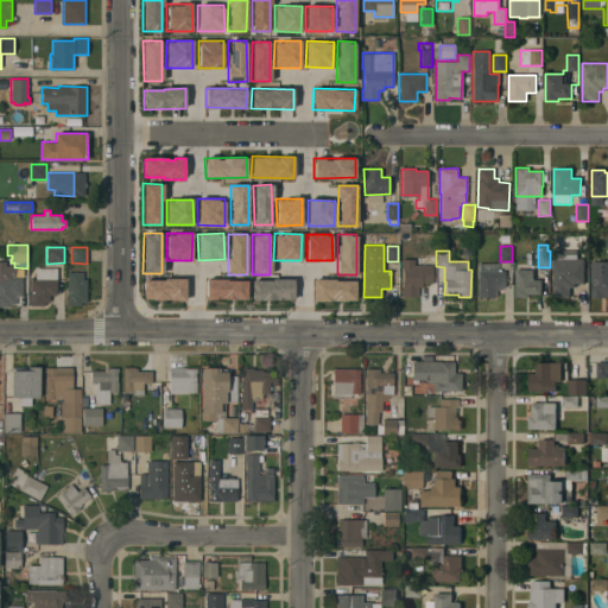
[(553,259),(555,259),(555,251),(564,251),(564,259),(584,259),(584,284),(575,284),(575,289),(570,289),(570,298),(553,298),(553,259)]
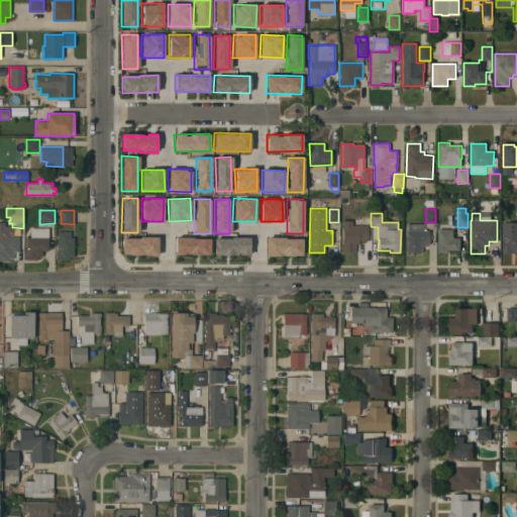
[(368,241),(359,241),(359,244),(355,244),(355,252),(342,252),(341,220),(351,220),(351,218),(368,218),(368,241)]
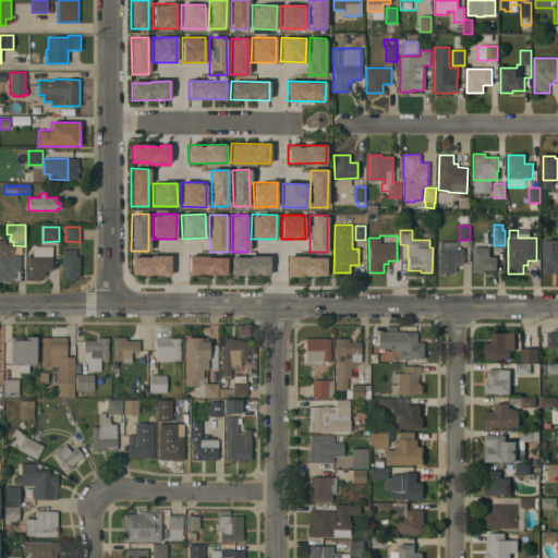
[(543,241),(557,240),(557,273),(543,274),(543,241)]
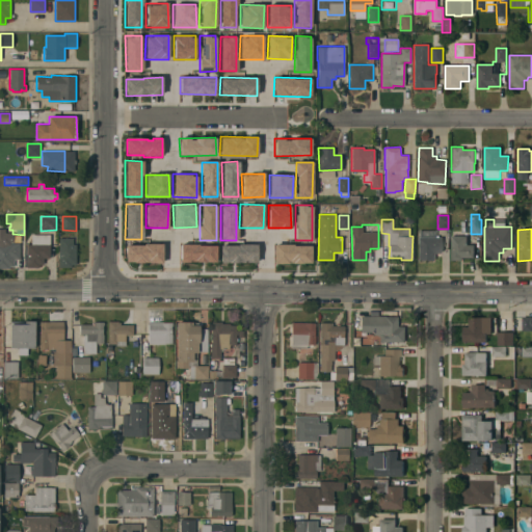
[(26,244),(31,244),(31,234),(50,234),(50,258),(44,258),(44,264),(38,264),(38,267),(26,267),(26,244)]
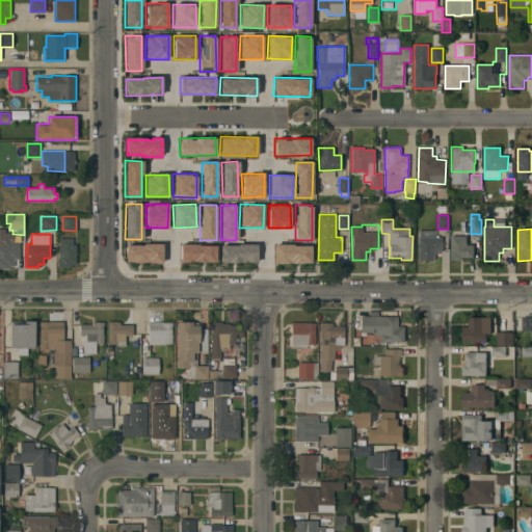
[(451,236),(467,236),(467,245),(475,245),(475,258),(462,258),(462,261),(451,261),(451,236)]
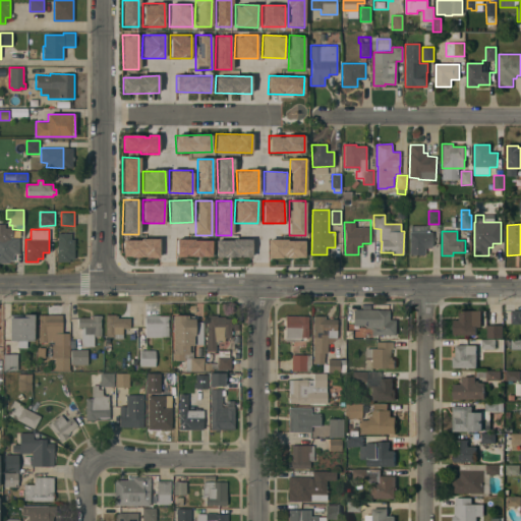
[(18,237),(19,237),(20,254),(17,254),(18,262),(9,262),(9,263),(0,263),(0,232),(15,232),(18,237)]
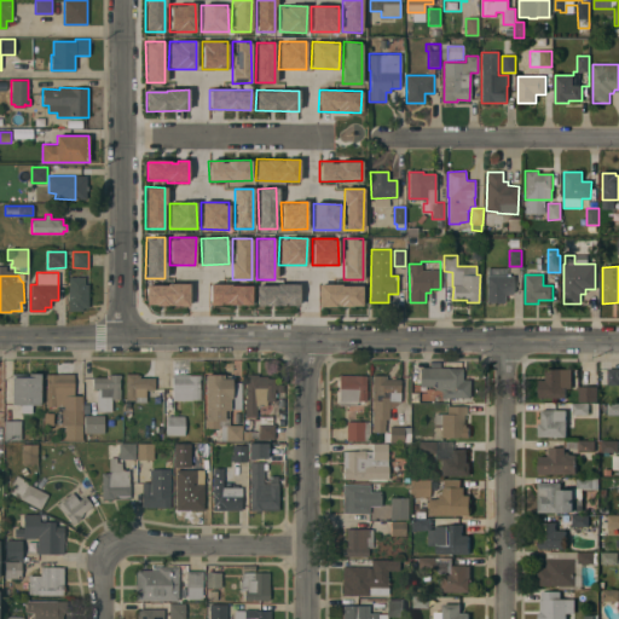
[(486,276),(513,276),(513,294),(504,294),(504,304),(501,304),(501,302),(486,302),(486,276)]
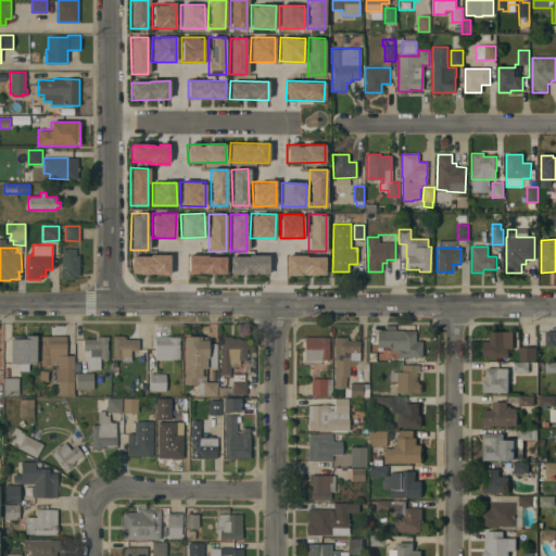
[(62,249),(76,249),(76,255),(79,255),(79,276),(74,276),(74,279),(62,279),(62,249)]
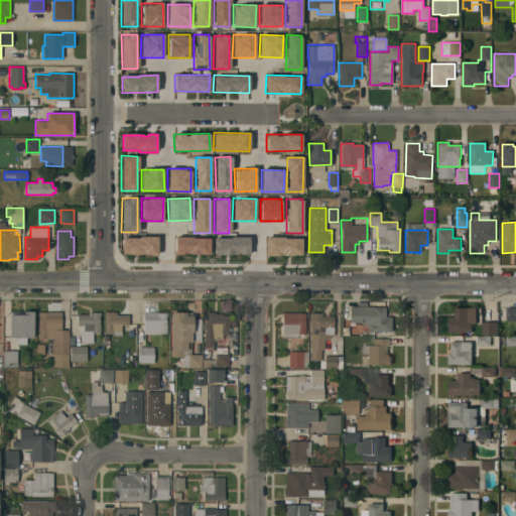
[(121,236),(121,254),(157,255),(157,237),(121,236)]
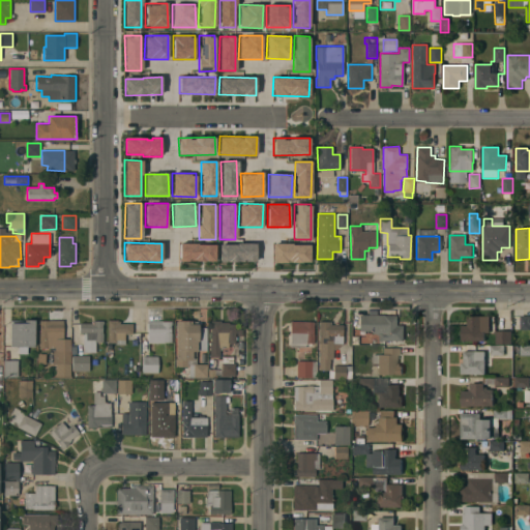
[(214,261),(214,243),(179,243),(178,261),(214,261)]
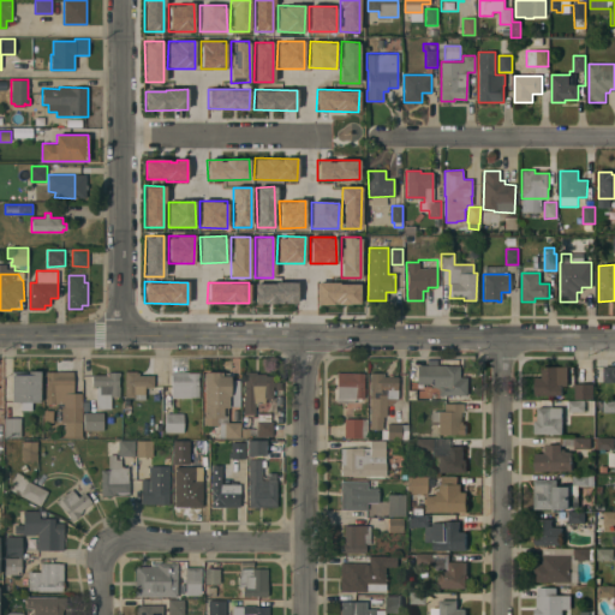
[(254,284),(254,304),(297,304),(297,282),(254,284)]
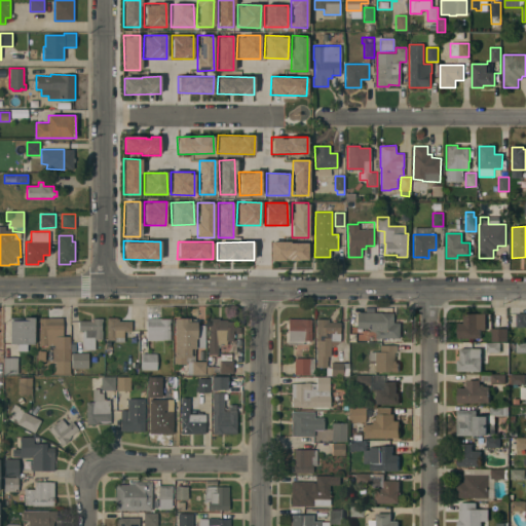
[(270,260),(307,261),(307,242),(271,241),(270,260)]
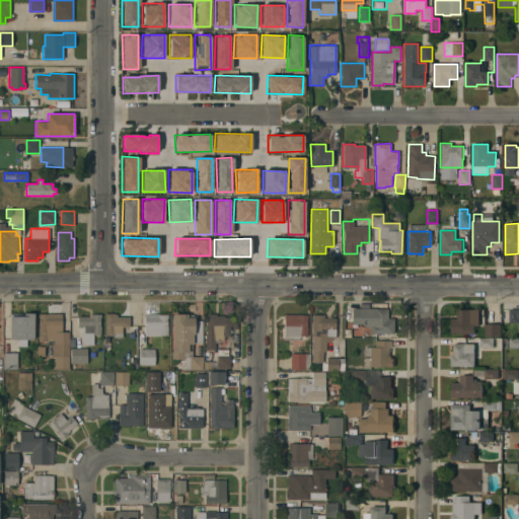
[(352,323),(345,323),(345,309),(352,309),(352,308),(387,308),(387,318),(394,318),(393,334),(370,334),(370,326),(369,327),(361,323),(352,323)]
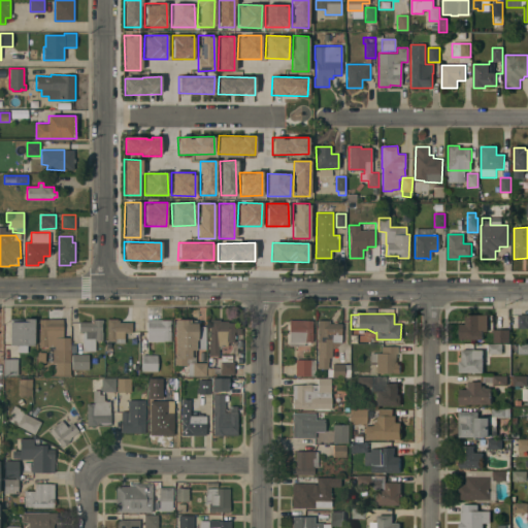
[(527,315),(527,329),(519,329),(519,315),(527,315)]
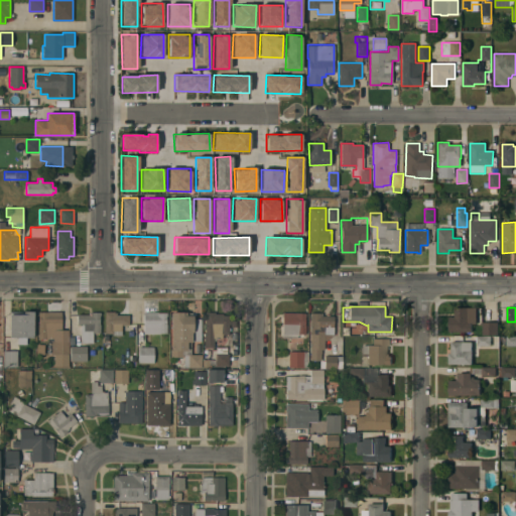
[(448,333),(448,317),(455,317),(455,308),(467,308),(467,324),(472,324),(472,332),(448,333)]
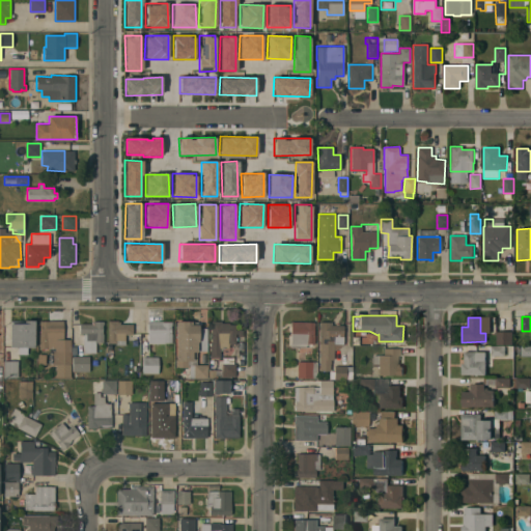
[(34,347),(27,347),(27,354),(18,354),(18,347),(10,347),(10,320),(34,320),(34,347)]
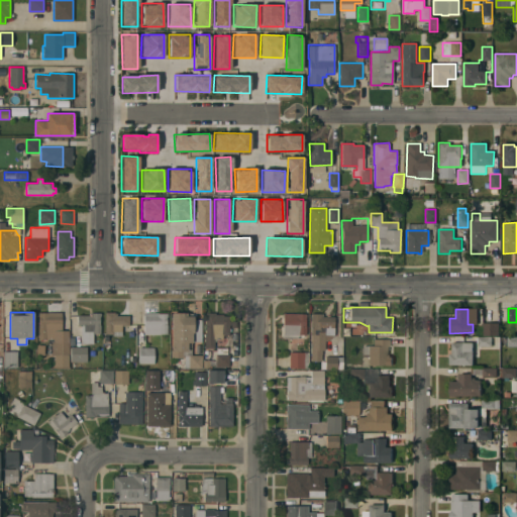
[(62,312),(62,331),(69,331),(70,342),(68,342),(68,367),(55,367),(55,357),(52,357),(52,342),(53,342),(53,339),(38,339),(38,324),(39,324),(39,315),(38,316),(38,312),(62,312)]
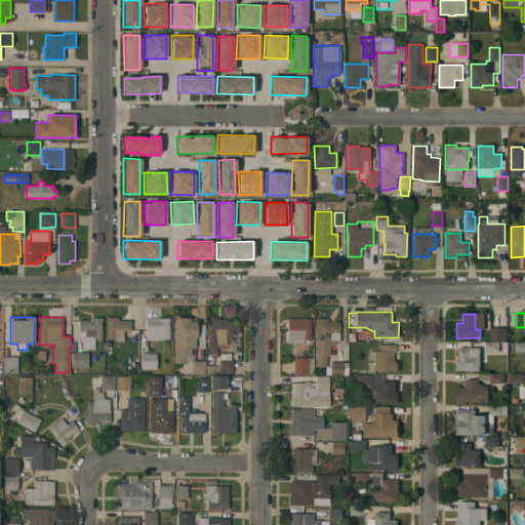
[(107,317),(117,317),(117,318),(119,318),(119,320),(131,320),(131,330),(124,330),(124,340),(115,340),(115,339),(107,339),(107,317)]
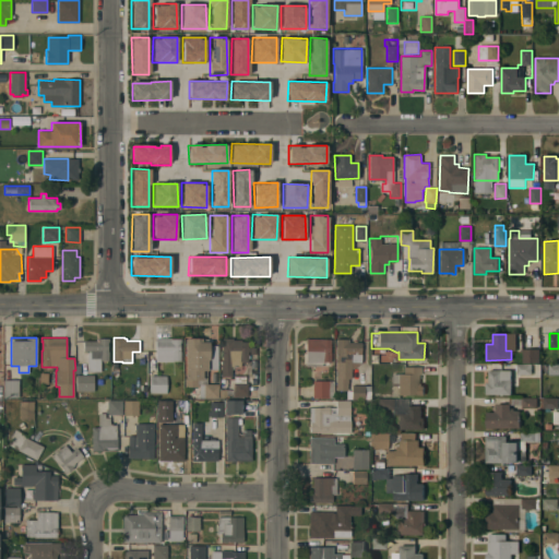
[(156,337),(170,337),(170,339),(181,339),(181,342),(180,342),(180,352),(181,352),(181,361),(173,361),(156,361),(156,337)]
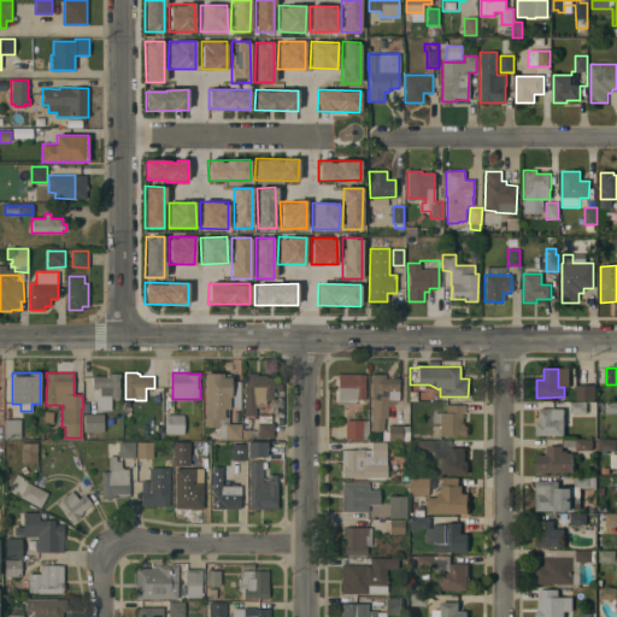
[(205,374),(223,372),(223,377),(231,377),(231,381),(242,381),(242,407),(229,407),(230,417),(219,417),(219,429),(205,429),(205,374)]
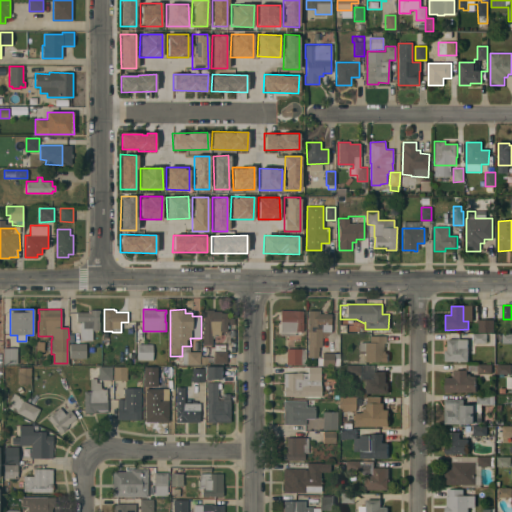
[(203,330),(204,309),(213,309),(213,311),(221,311),(221,313),(227,313),(227,318),(229,318),(229,321),(227,321),(227,332),(221,332),(221,336),(212,336),(212,345),(203,345),(203,330)]
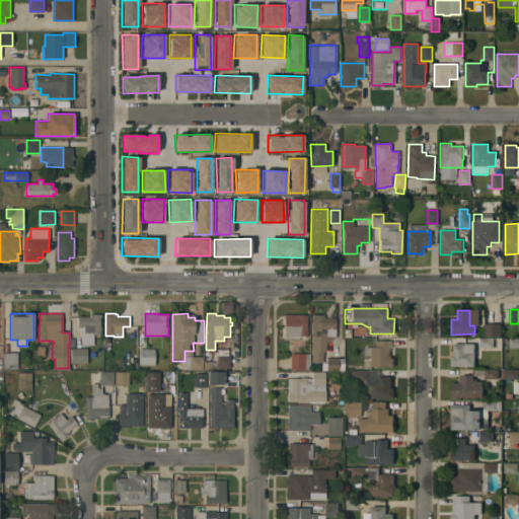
[(80,326),(77,326),(77,316),(89,316),(89,315),(91,315),(91,314),(101,314),(101,317),(100,317),(99,326),(101,326),(101,335),(93,335),(93,344),(80,344),(80,326)]
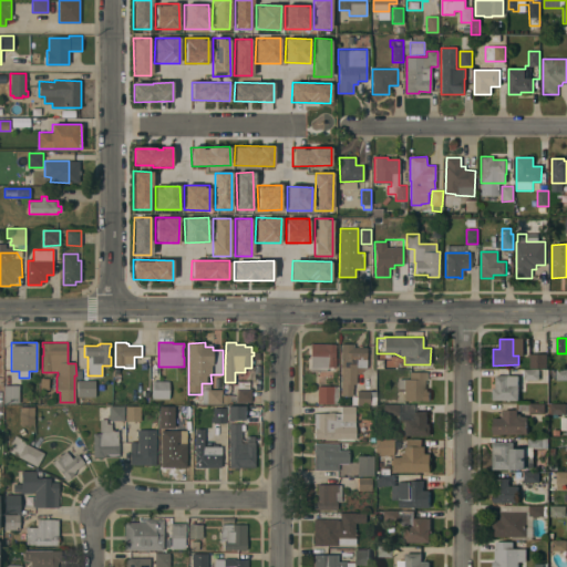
[(310,343),(325,343),(325,344),(336,344),(336,348),(334,348),(334,358),(336,358),(336,367),(328,367),(328,368),(327,368),(327,371),(310,371),(310,343)]
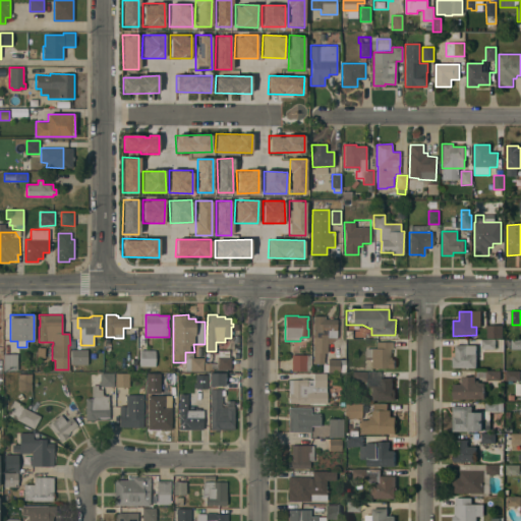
[(313,315),(326,315),(326,319),(337,319),(337,338),(330,343),(330,338),(329,338),(329,335),(327,335),(327,352),(325,352),(325,356),(324,356),(324,363),(313,363),(313,315)]
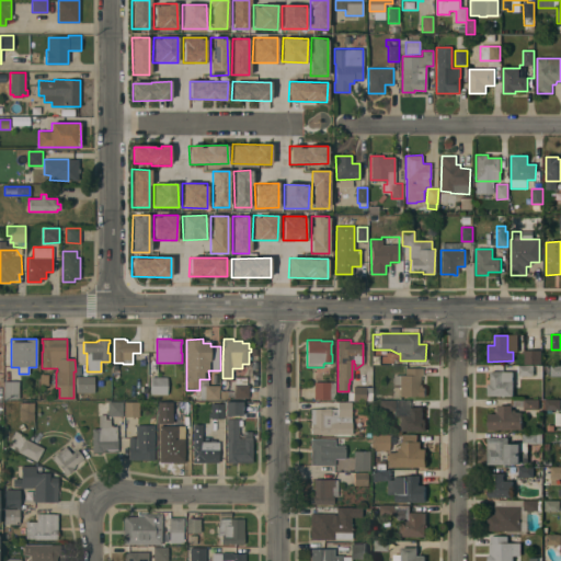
[(525,351),(541,351),(541,365),(525,365),(525,351)]
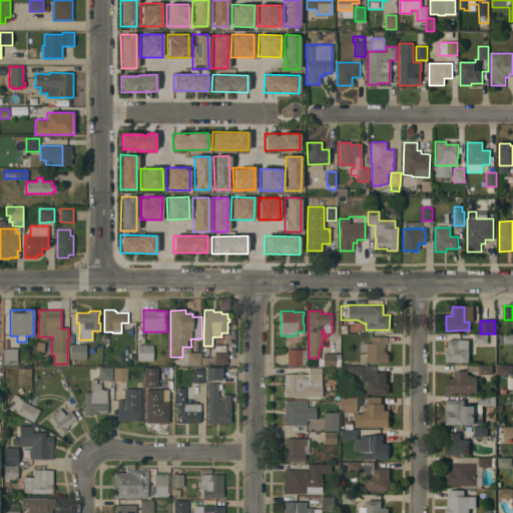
[(512,344),(504,344),(504,334),(512,334),(512,344)]
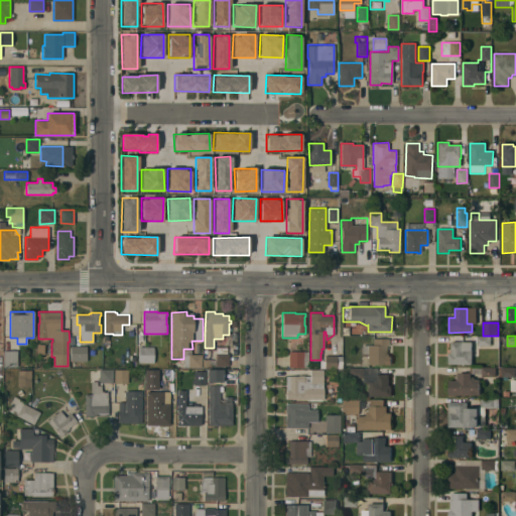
[(491,346),(478,346),(478,337),(491,337),(491,346)]
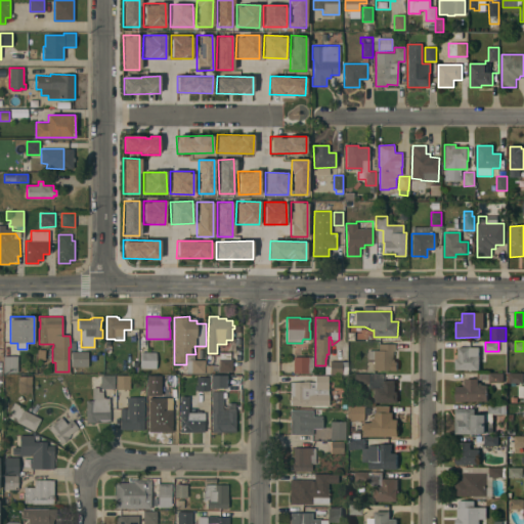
[(373,360),(367,360),(367,350),(379,350),(379,344),(394,344),(394,351),(392,351),(392,359),(394,359),(394,362),(396,362),(396,370),(391,370),(391,369),(374,369),(373,360)]
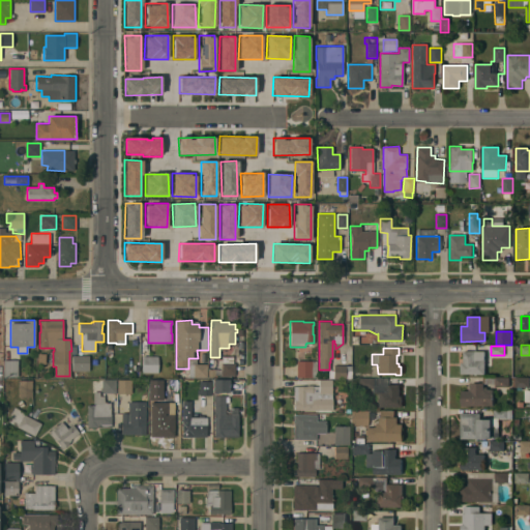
[(461,374),(461,362),(463,362),(463,351),(484,351),(484,374),(461,374)]
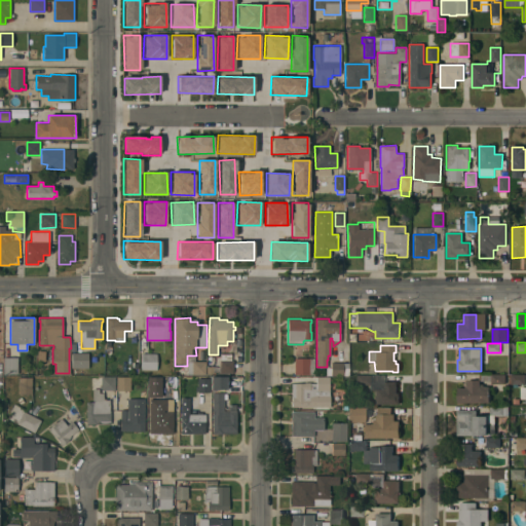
[(72,368),(72,353),(88,353),(88,368),(72,368)]
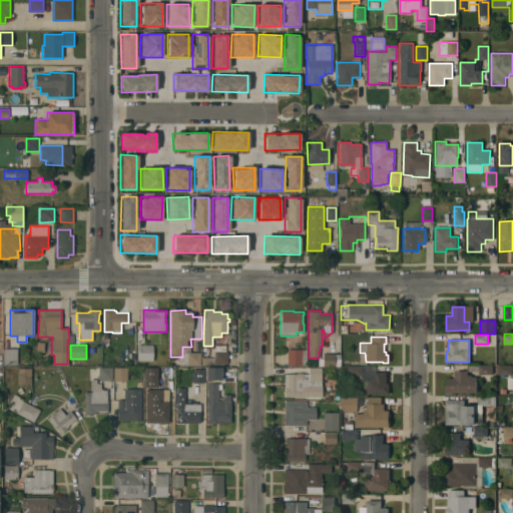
[(153,345),(153,361),(138,361),(138,345),(153,345)]
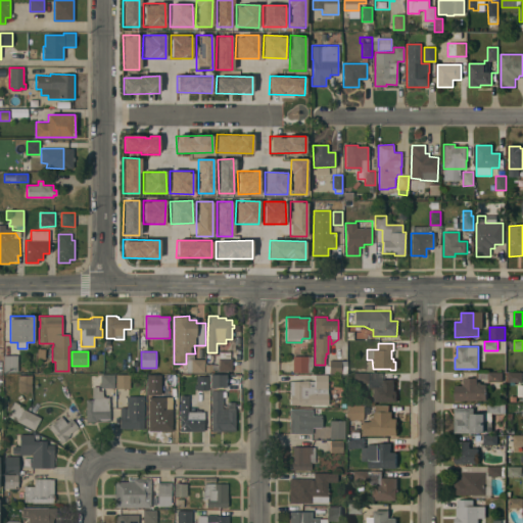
[(232,370),(214,371),(214,366),(218,365),(218,359),(220,359),(219,351),(229,351),(230,359),(231,359),(232,370)]
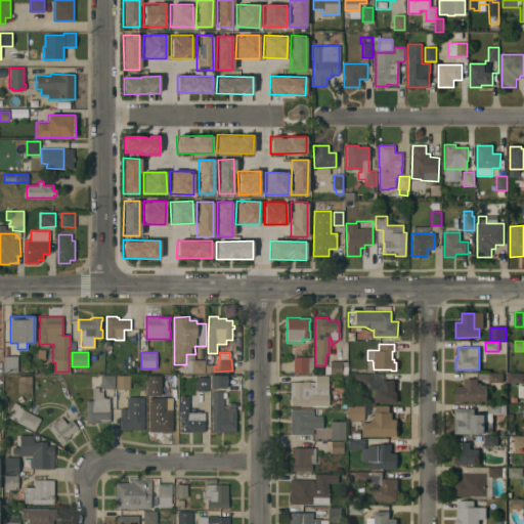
[(3,356),(17,356),(17,373),(3,373),(3,356)]
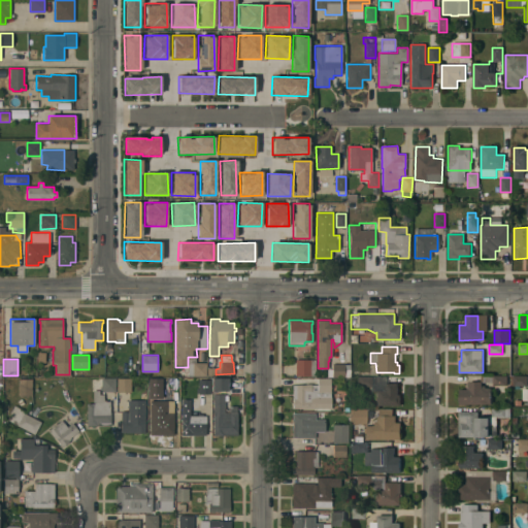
[(295,359),(315,359),(315,375),(295,375),(295,359)]
